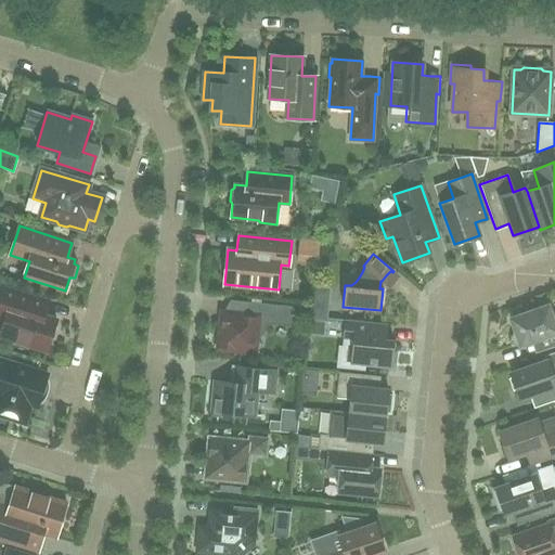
[(1,287),(0,288),(0,318),(5,320),(0,336),(16,341),(15,344),(27,347),(27,345),(47,350),(50,339),(54,337),(56,327),(55,323),(56,320),(44,317),(47,309),(49,301),(1,287)]
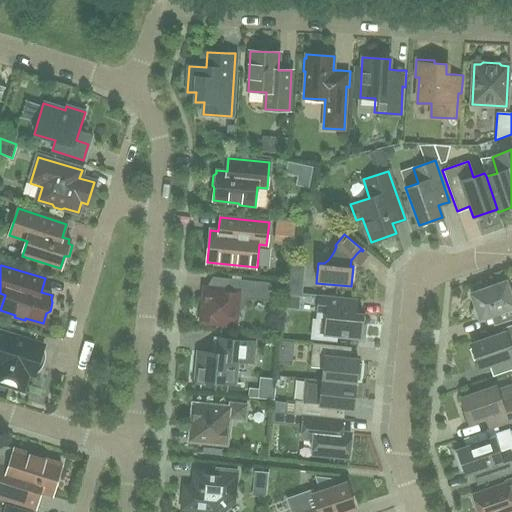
[(204,288),(201,322),(237,326),(239,311),(240,310),(243,306),(244,302),(244,298),(268,301),(270,283),(227,278),(227,284),(226,290),(204,288)]
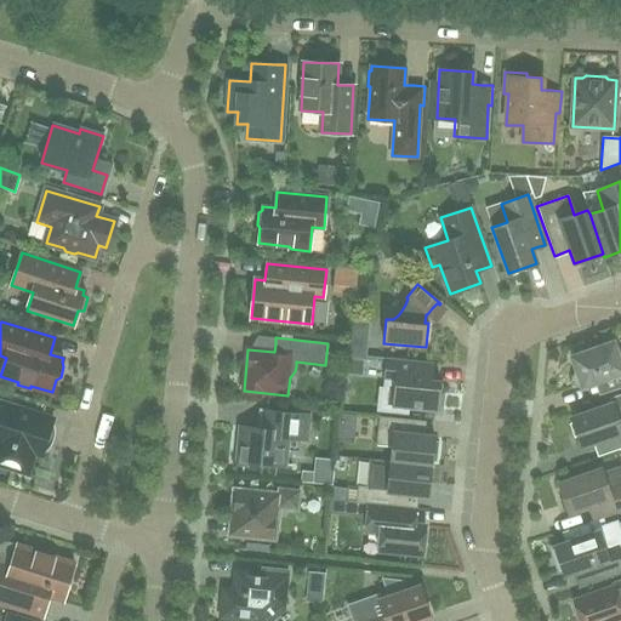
[(620,353),(616,351),(613,342),(571,357),(576,371),(574,372),(573,375),(571,377),(571,380),(571,382),(573,383),(575,386),(577,387),(580,387),(582,387),(617,375),(619,380),(620,386),(620,353)]
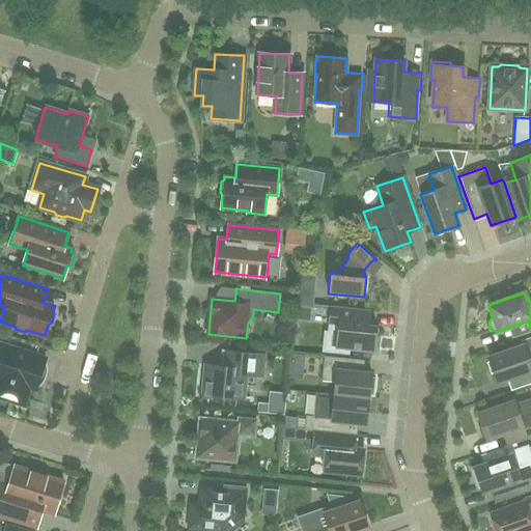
[(328,332),(325,331),(323,353),(351,356),(351,348),(373,351),(375,327),(367,326),(368,318),(369,312),(331,308),(328,332)]
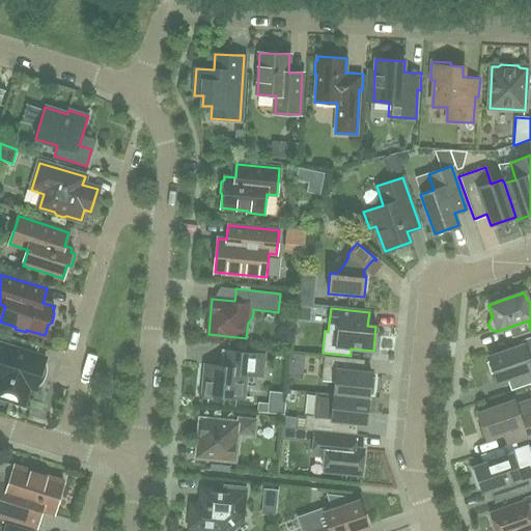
[(530,383),(530,337),(521,341),(523,345),(488,357),(497,382),(524,372),(526,380),(528,385),(530,383)]
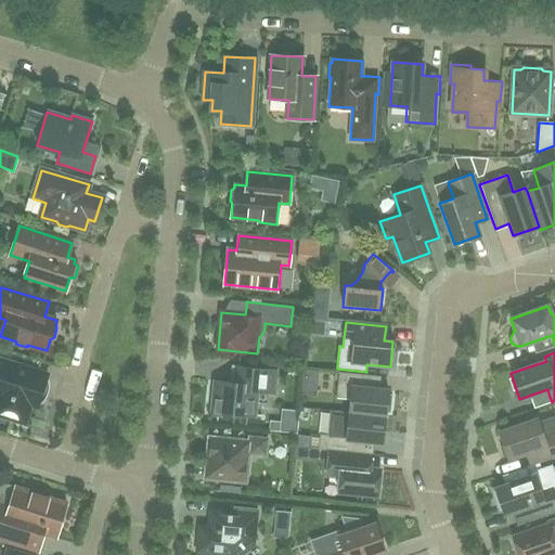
[(0,415),(25,423),(30,405),(37,408),(44,385),(48,375),(0,359),(0,415)]
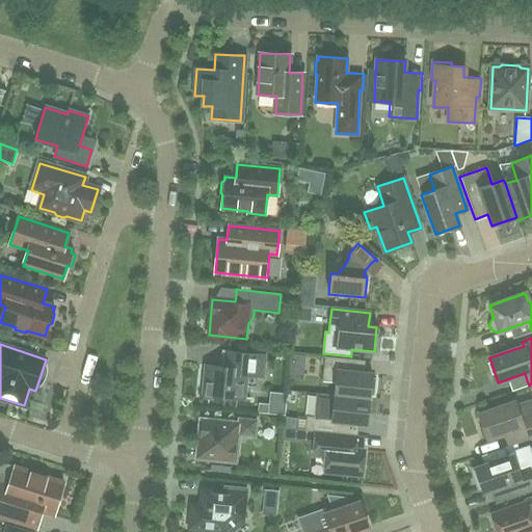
[(206,366),(203,395),(243,399),(246,375),(262,377),(264,355),(225,351),(224,358),(224,365),(220,367),(206,366)]
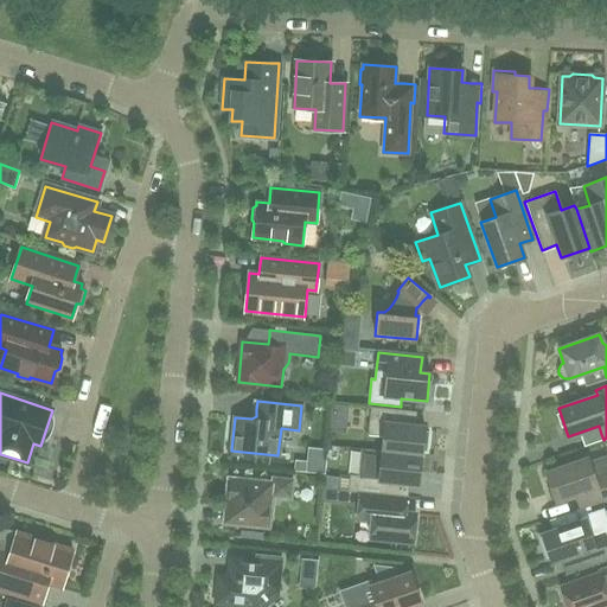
[(428,430),(423,430),(425,427),(394,425),(394,417),(395,410),(370,407),(368,435),(383,436),(382,452),(421,455),(422,449),(427,449),(428,430)]
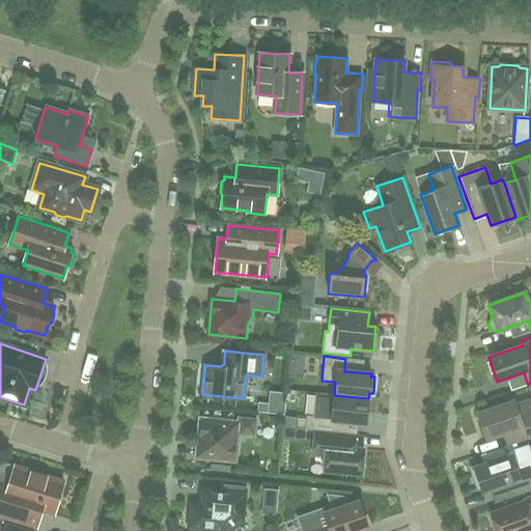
[(315,430),(337,432),(338,426),(339,420),(366,423),(368,398),(334,395),(315,393),(313,417),(306,417),(305,429),(315,430)]
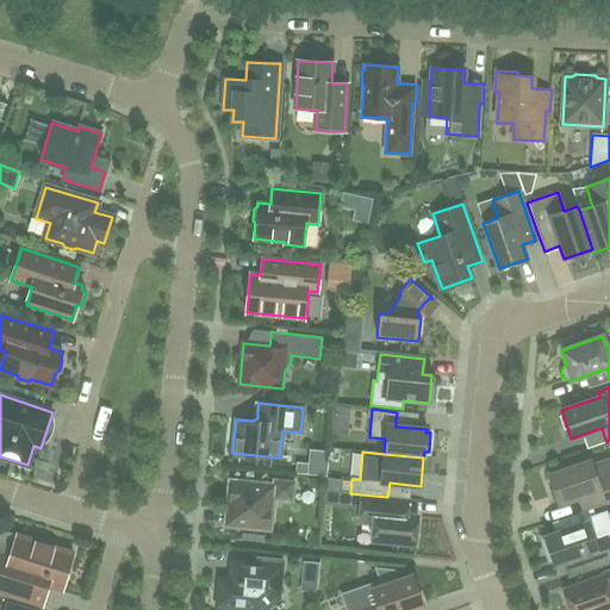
[(553,500),(558,503),(559,504),(578,498),(579,504),(583,511),(609,500),(609,458),(592,464),(591,461),(548,475),(553,489),(551,492),(553,500)]
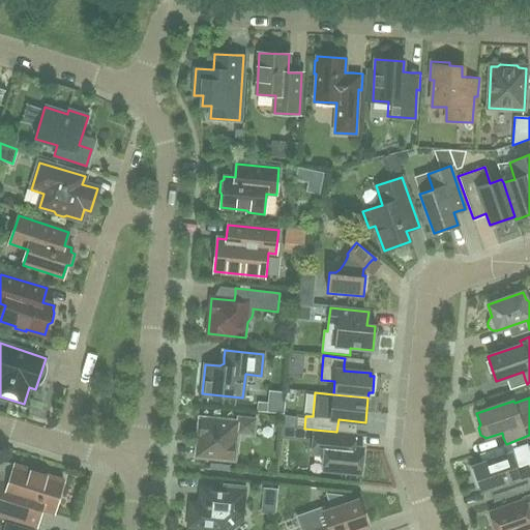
[(237,415),(236,421),(199,417),(196,451),(196,457),(234,461),(237,436),(256,438),(258,417),(237,415)]
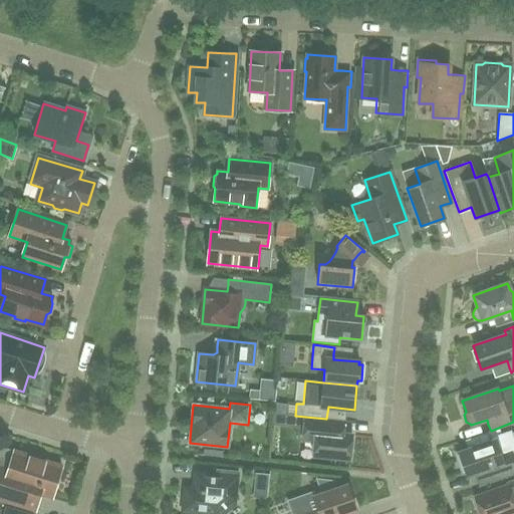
[(345,421),(326,419),(305,417),(303,440),(315,442),(313,456),(349,460),(351,435),(344,435),(344,428),(345,421)]
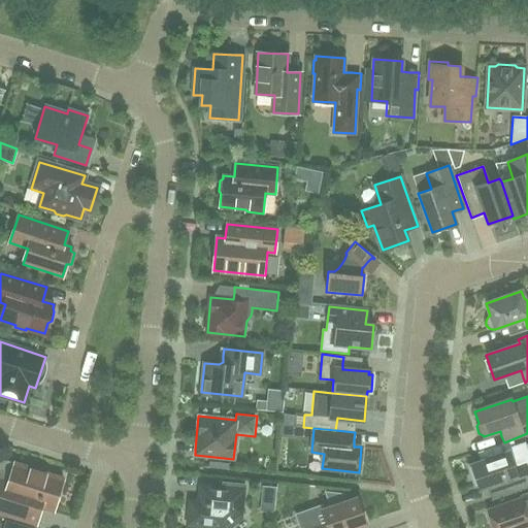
[(503,454),(500,444),(477,453),(481,462),(471,465),(473,469),(469,470),(474,486),(479,485),(481,489),(488,486),(491,493),(493,499),(527,486),(527,473),(526,467),(527,465),(527,450),(526,442),(505,450),(506,453),(503,454)]
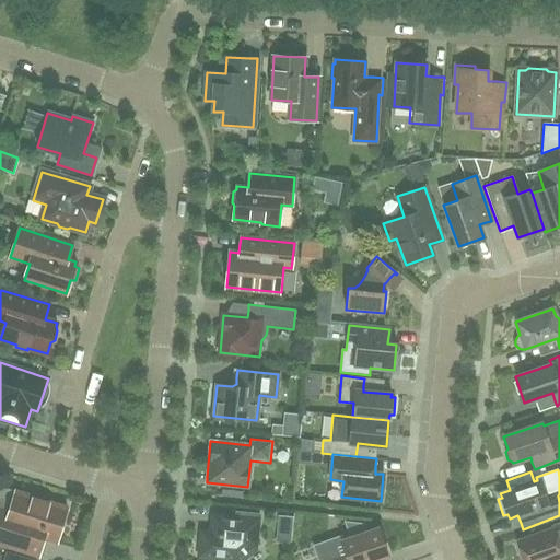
[(0,516),(0,543),(41,556),(44,546),(47,537),(57,540),(67,509),(15,492),(7,520),(0,516)]
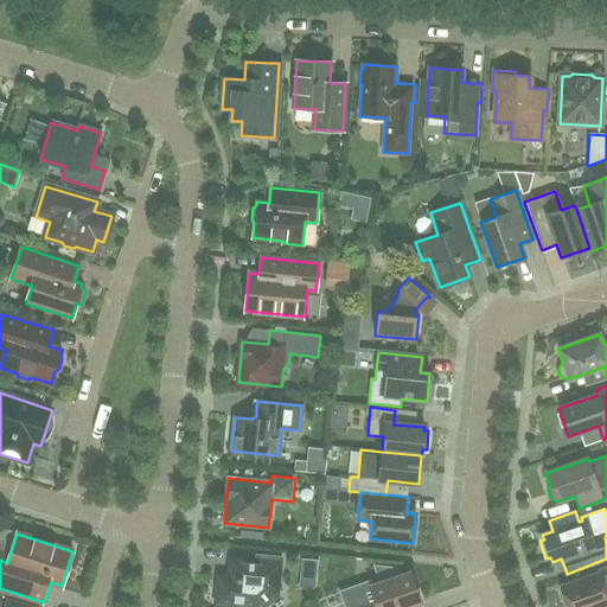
[(280,563),(230,557),(230,567),(229,576),(218,575),(215,604),(247,606),(259,606),(282,589),(278,583),(280,563)]
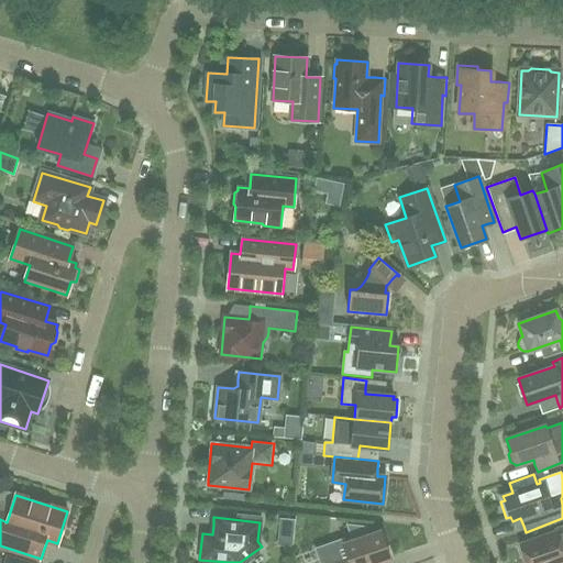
[(381,531),(371,534),(368,527),(346,525),(352,541),(346,543),(344,537),(313,547),(319,562),(382,562),(382,561),(390,559),(381,531)]
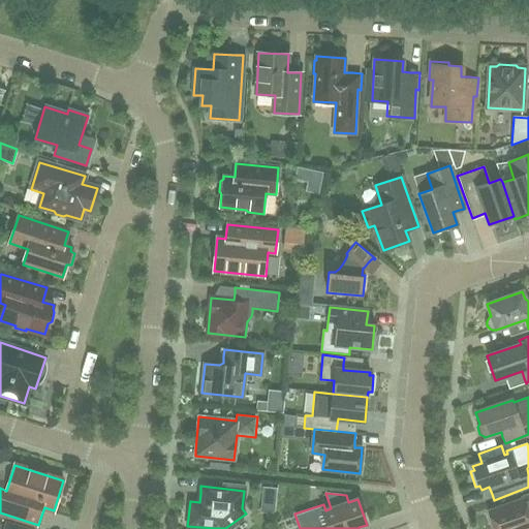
[(528,528),(528,493),(520,496),(522,501),(489,512),(494,528),(528,528)]
